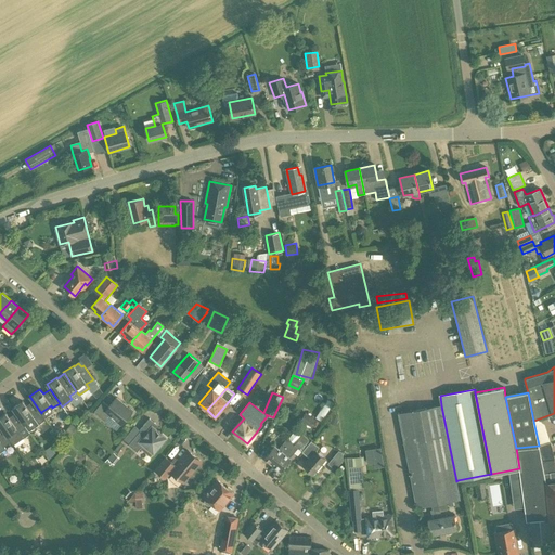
[(132,412),(115,398),(108,407),(103,401),(94,412),(104,421),(110,414),(121,425),(132,412)]
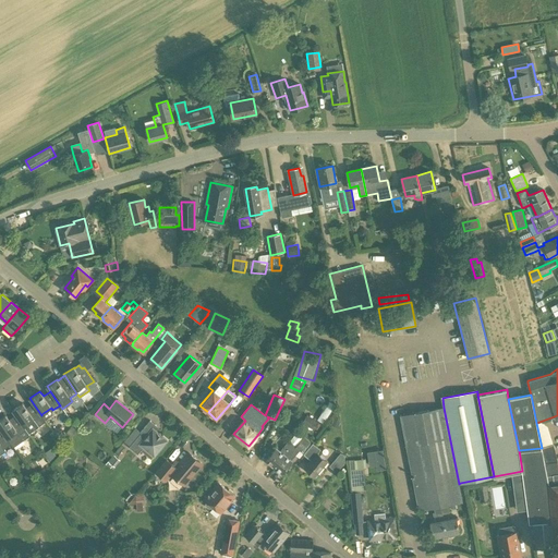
[(41,415),(34,404),(27,410),(23,403),(12,410),(15,415),(24,426),(34,420),(38,426),(46,421),(41,414),(41,415)]
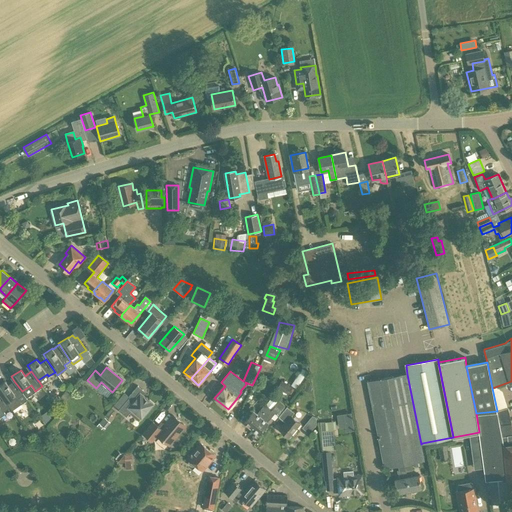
[(407,374),(367,381),(384,467),(404,463),(410,462),(424,460),(421,444),(407,374)]
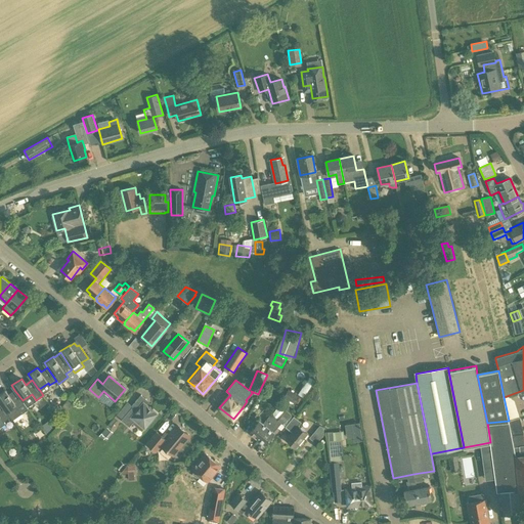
[(295,403),(299,396),(288,389),(282,396),(295,403)]
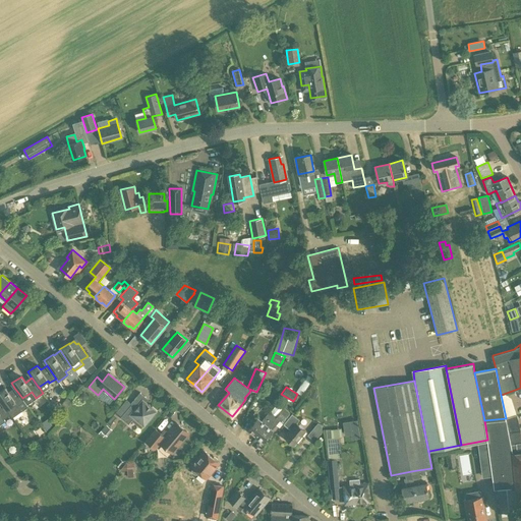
[(22,398),(14,388),(8,392),(5,388),(0,391),(0,400),(10,415),(12,418),(29,407),(22,398)]
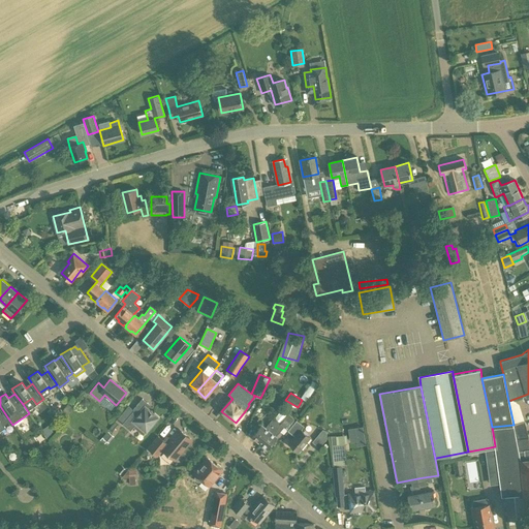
[(320,406),(321,400),(320,397),(317,395),(313,403),(320,406)]
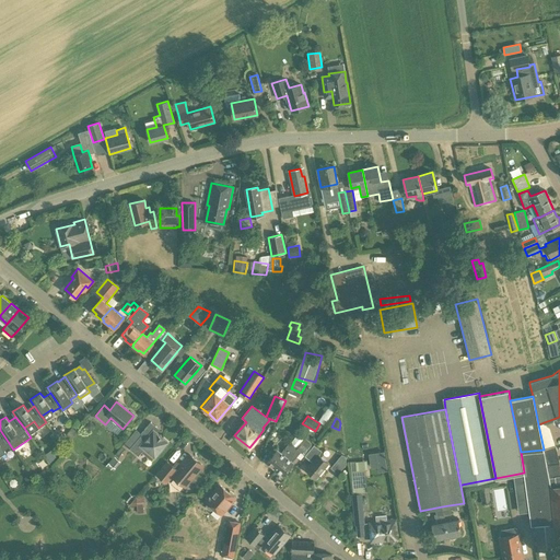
[(154,457),(167,442),(154,430),(156,427),(151,422),(141,433),(142,434),(129,448),(138,456),(144,448),(154,457)]
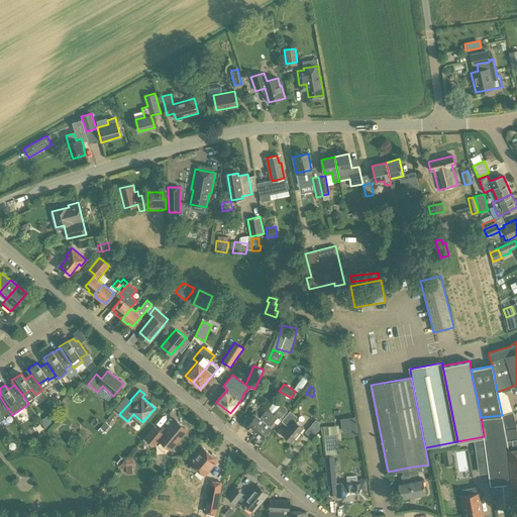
[(10,412),(0,397),(0,411),(3,416),(10,412)]
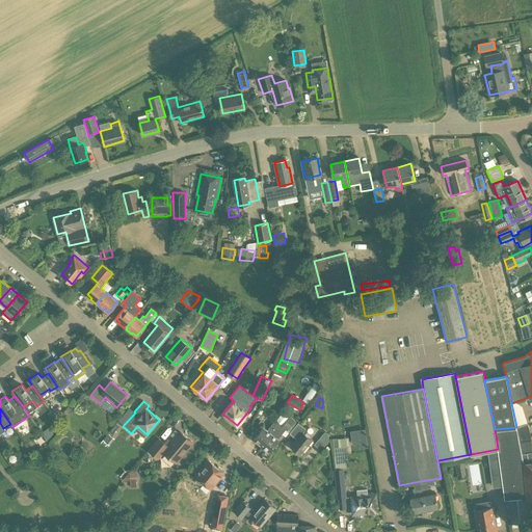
[(271,435),(262,446),(268,451),(278,440),(277,439),(286,429),(288,431),(296,422),(290,417),(282,426),(272,436),(271,435)]
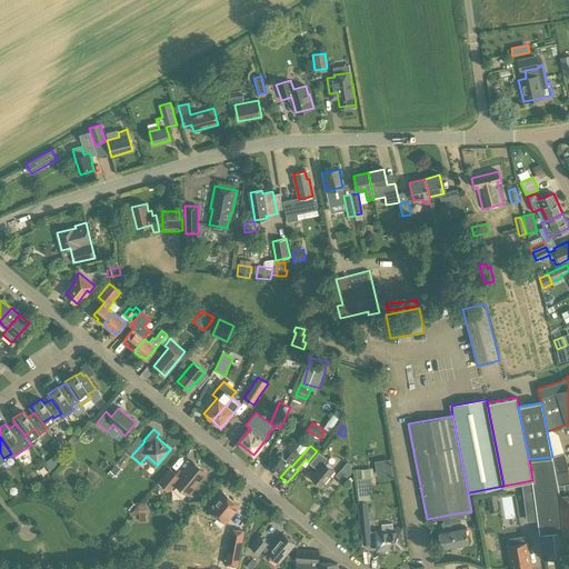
[(291,467),(301,456),(293,449),(285,459),(281,457),(271,469),(280,477),(290,466),(291,467)]
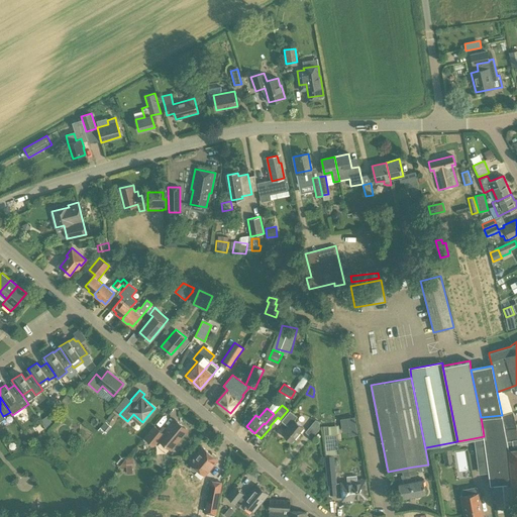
[(292,441),(303,427),(294,420),(297,417),(290,410),(281,421),(288,426),(282,433),(292,441)]
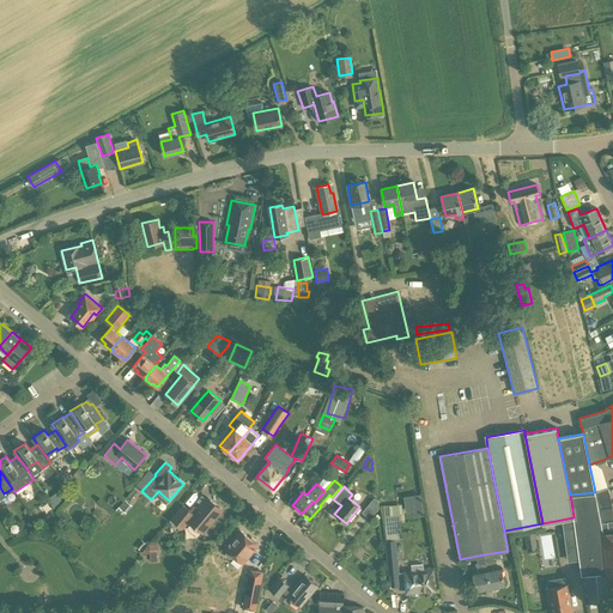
[(607,489),(595,492),(570,495),(574,517),(578,560),(581,576),(584,575),(606,574),(612,572),(612,514),(612,507),(607,489)]
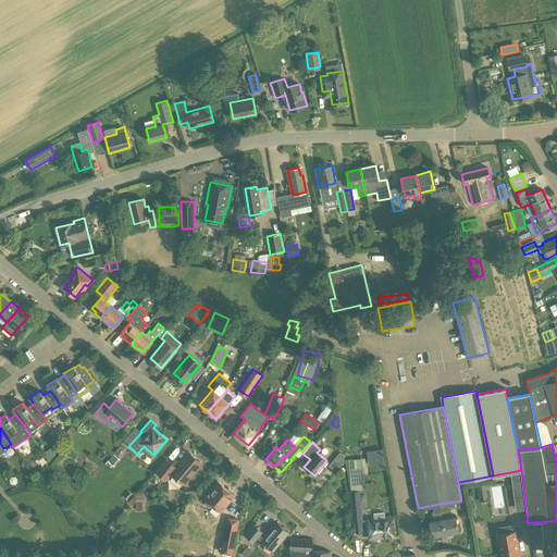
[(385,447),(369,448),(371,465),(378,463),(379,468),(387,467),(385,447)]
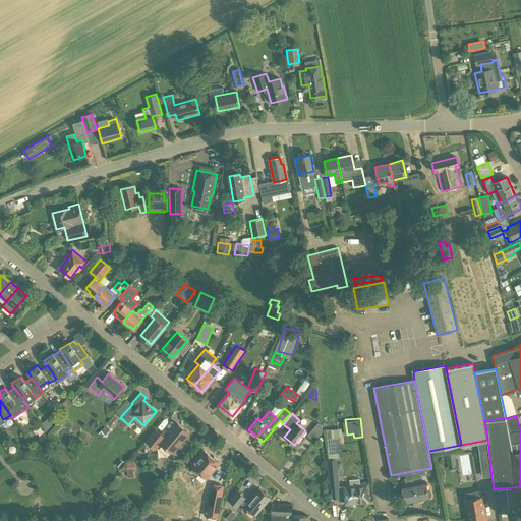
[(187,435),(187,431),(176,422),(168,432),(166,430),(162,436),(156,429),(146,442),(155,449),(160,443),(172,452),(187,435)]
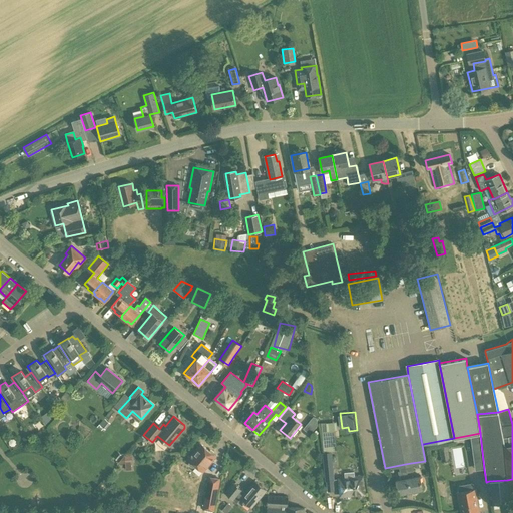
[(310,434),(317,425),(317,418),(313,416),(303,429),(310,434)]
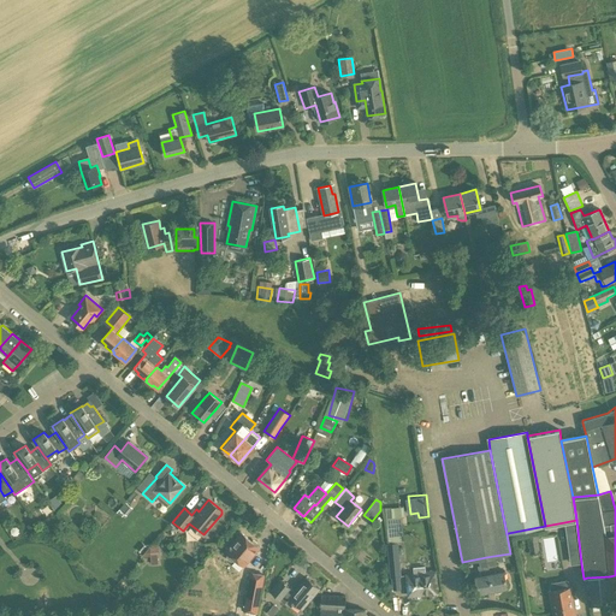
[(126,515),(132,508),(125,502),(117,513),(122,516),(124,514),(126,515)]
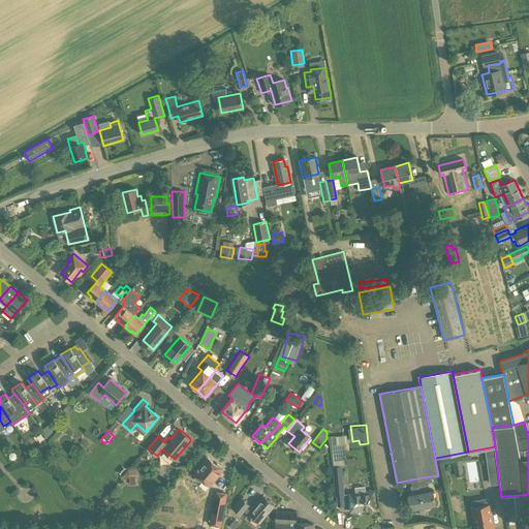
[(335,460),(348,460),(347,442),(338,442),(338,435),(334,435),(335,460)]
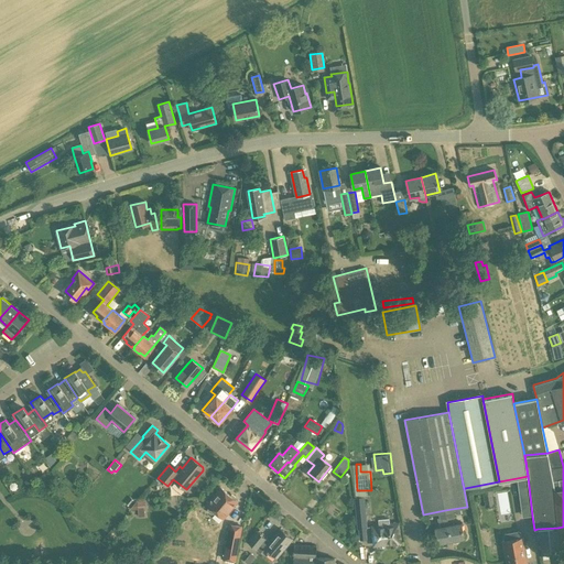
[(224,519),(238,501),(220,487),(206,505),(208,507),(208,508),(207,509),(207,510),(208,510),(208,511),(208,512),(209,512),(209,513),(210,513),(212,513),(213,513),(214,513),(215,513),(215,512),(216,512),(224,519)]
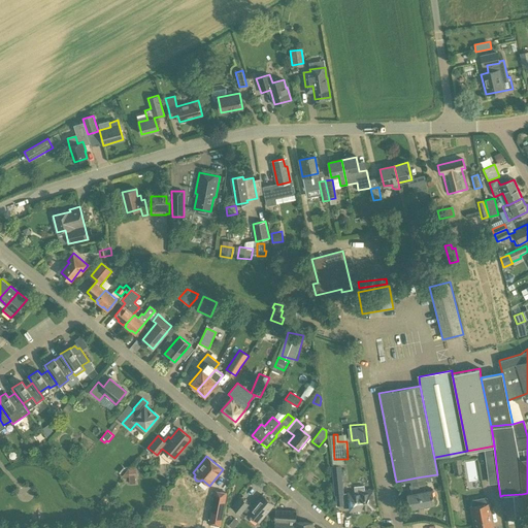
[(334,495),(343,494),(340,464),(331,465),(334,495)]
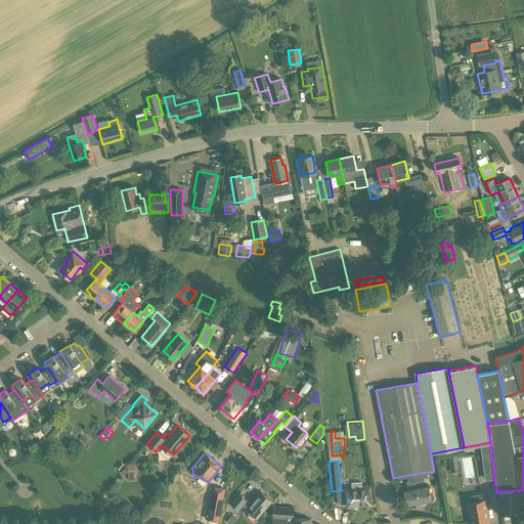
[(131,472),(131,478),(137,478),(136,464),(127,464),(128,472),(131,472)]
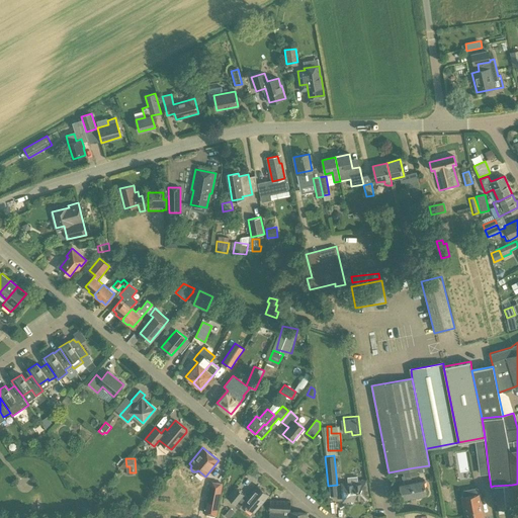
[(219,502),(223,483),(210,481),(207,500),(219,502)]
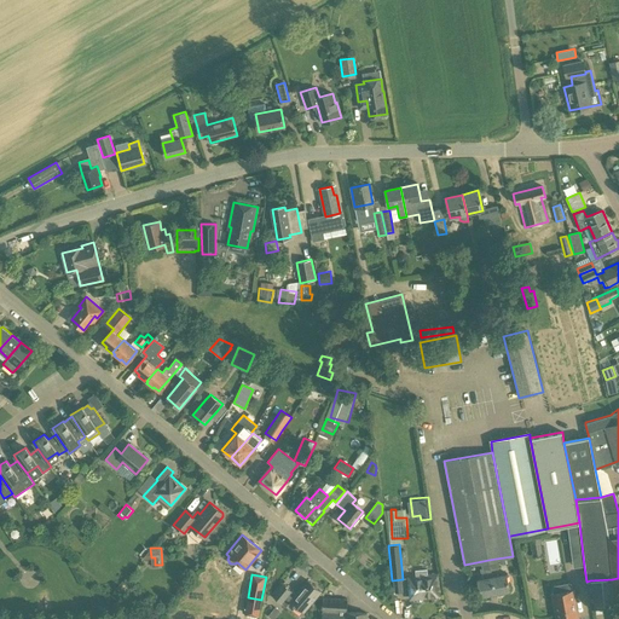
[(492,577),(495,593),(509,590),(507,574),(492,577)]
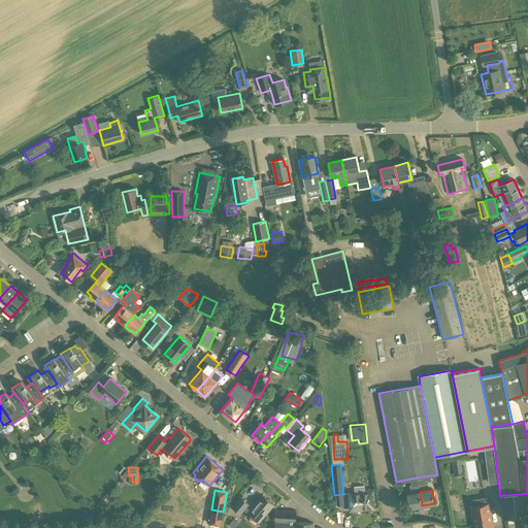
[(366,509),(373,508),(371,491),(349,493),(350,510),(365,508),(366,509)]
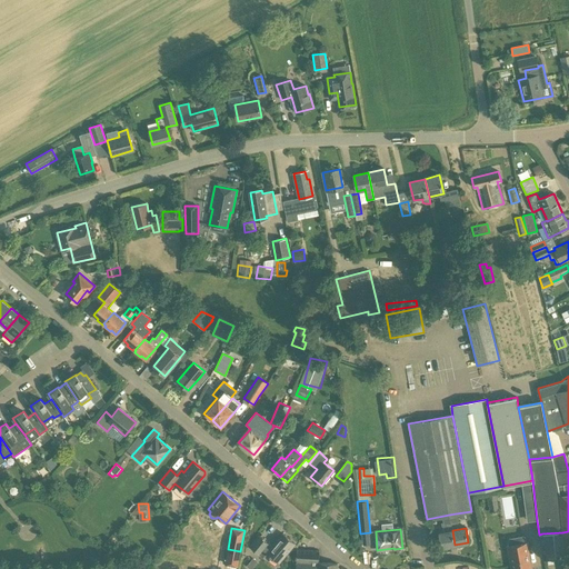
[(441,548),(455,545),(452,530),(446,531),(439,532),(441,548)]
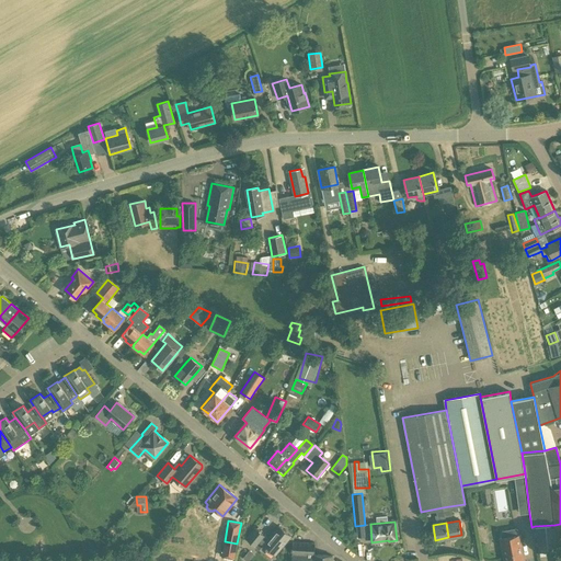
[(274,556),(290,536),(278,526),(268,539),(254,527),(245,538),(259,550),(263,546),(274,556)]
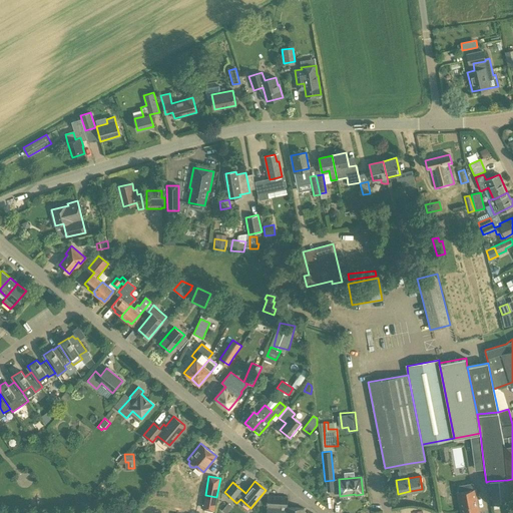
[(474,490),(473,485),(471,483),(470,483),(459,485),(457,488),(458,492),(457,493),(460,512),(469,512),(479,511),(475,489),(474,490)]
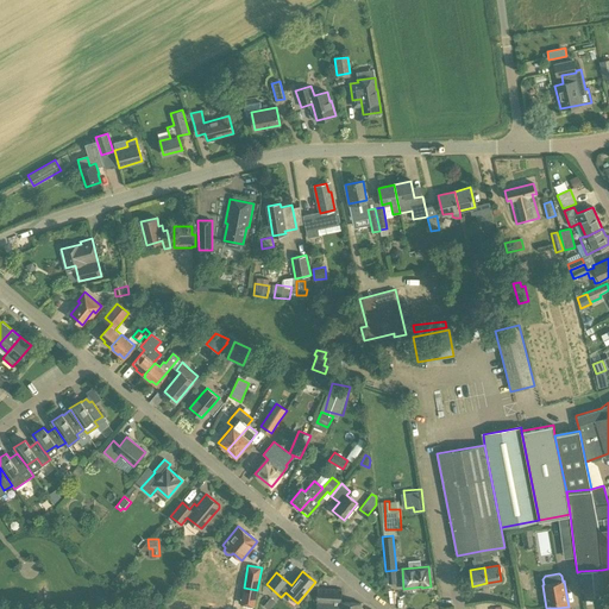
[(359,608),(360,603),(341,602),(341,589),(318,588),(315,608),(359,608)]
